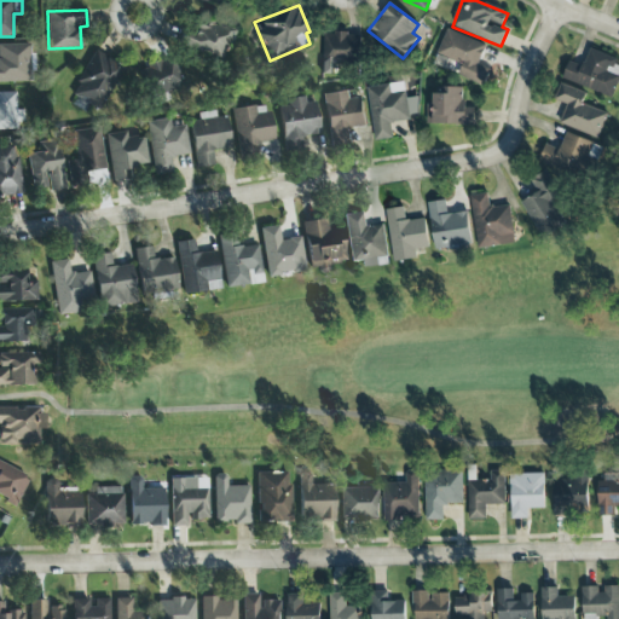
[(236,28),(194,15),(184,47),(225,61),(236,28)]
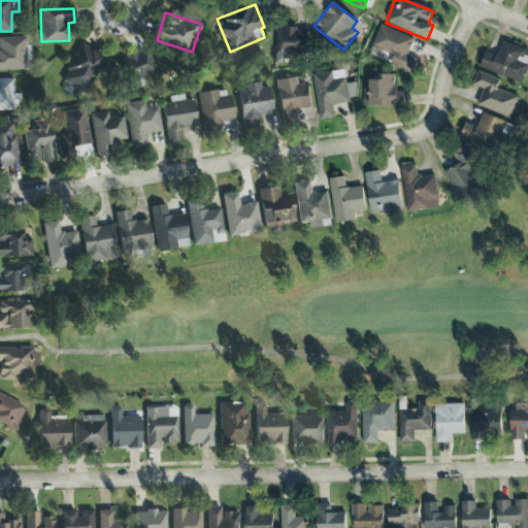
[(372,45),(395,55),(391,64),(411,73),(418,58),(408,54),(415,38),(381,25),(372,45)]
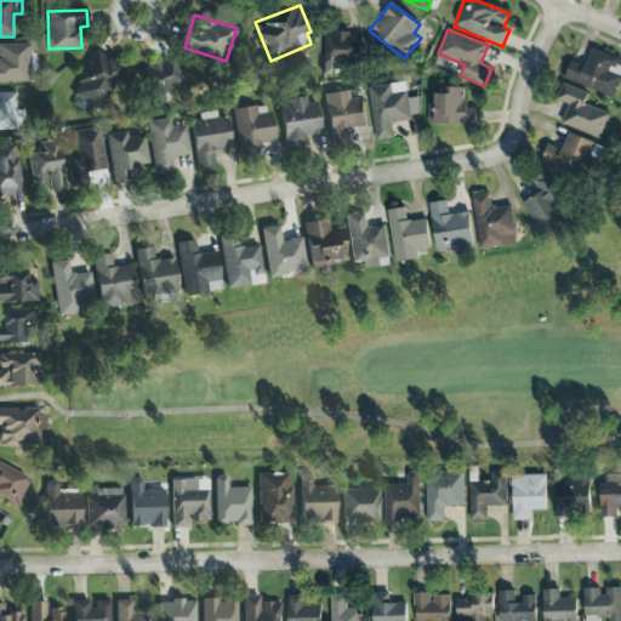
[(324,75),(332,74),(332,63),(360,63),(360,33),(323,33),(324,75)]
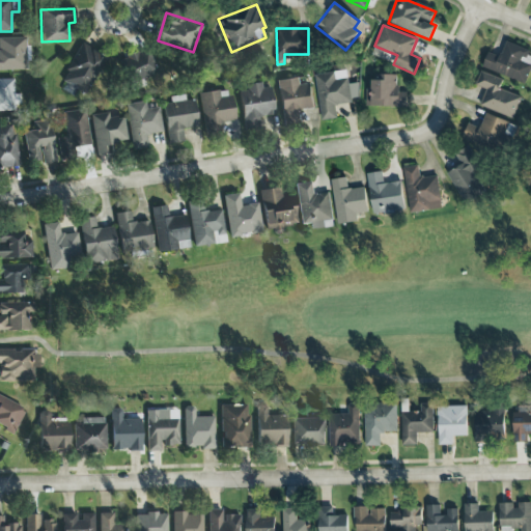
[(0,71),(25,70),(25,61),(29,61),(28,47),(25,47),(25,37),(0,37),(0,71)]
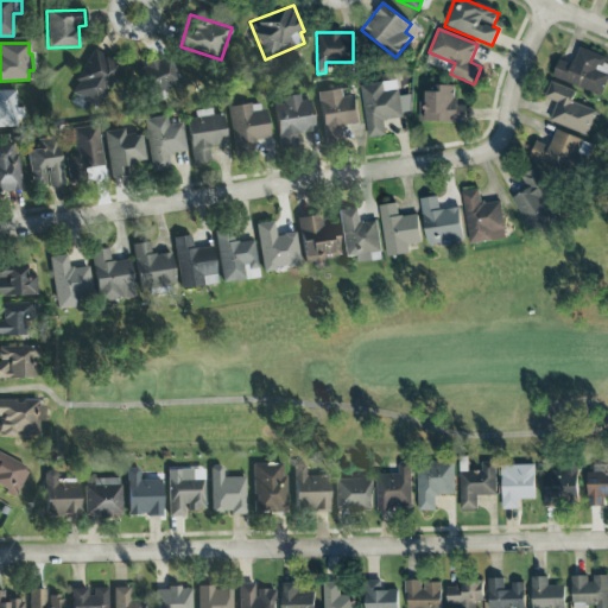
[(558,61),(552,80),(602,94),(607,75),(607,58),(577,50),(574,64),(558,61)]
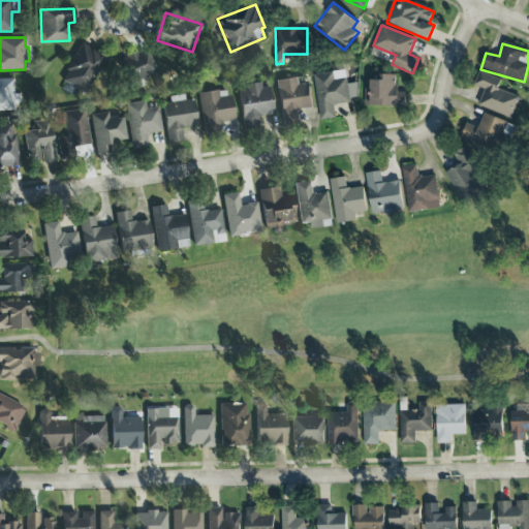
[(61,83),(87,94),(105,57),(79,44),(61,83)]
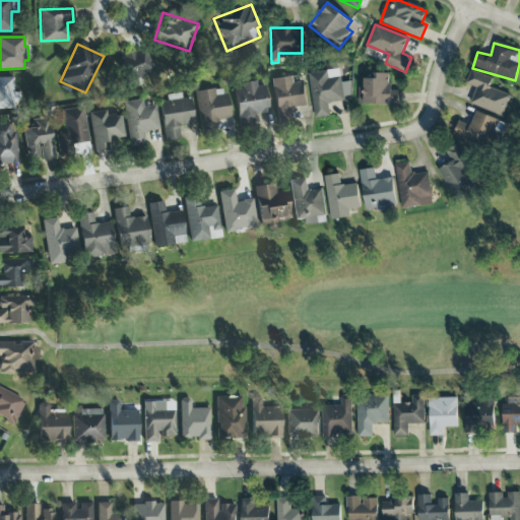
[(154,68),(138,45),(115,61),(131,84),(154,68)]
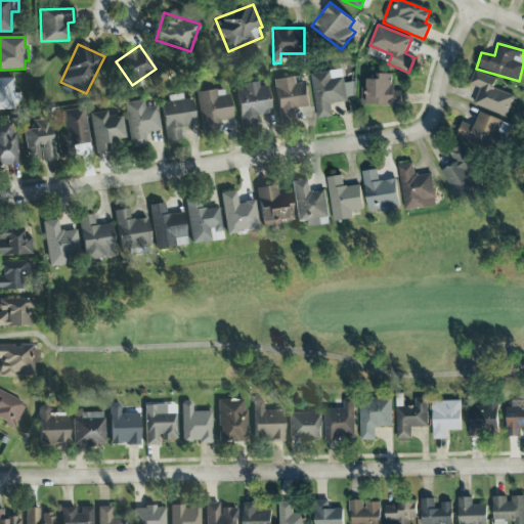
[(310,74),(316,119),(333,117),(331,103),(347,101),(347,96),(354,95),(352,82),(344,83),(342,69),(310,74)]
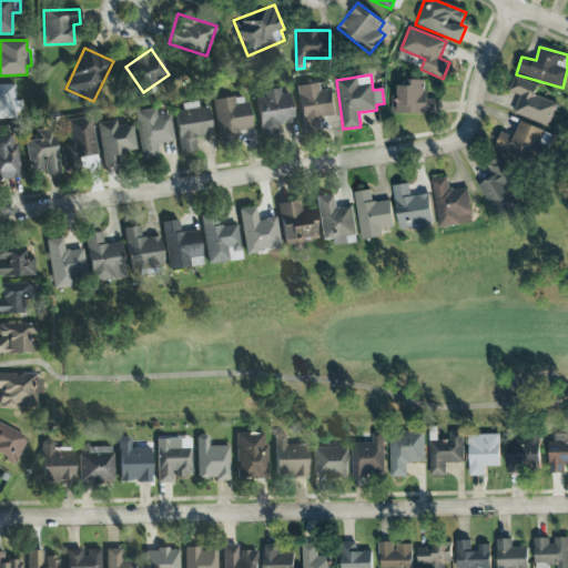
[(538,85),(514,77),(508,91),(519,95),(513,113),(549,127),(557,103),(535,94),(538,85)]
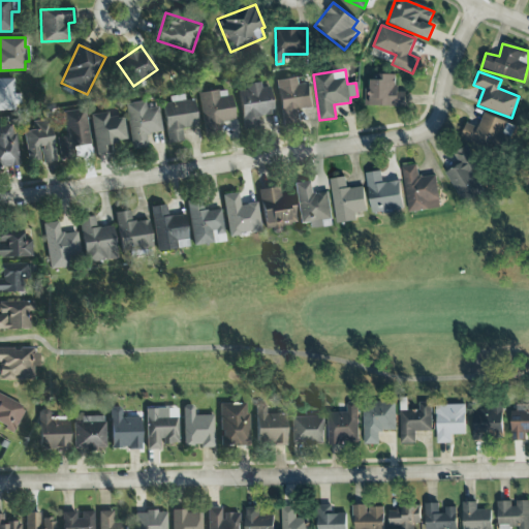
[(405,106),(405,92),(396,91),(396,74),(370,73),(370,88),(365,88),(365,105),(405,106)]
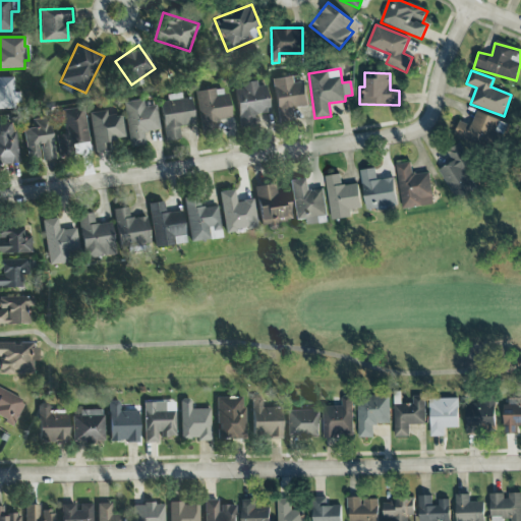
[(13,77),(0,77),(0,109),(14,109),(13,77)]
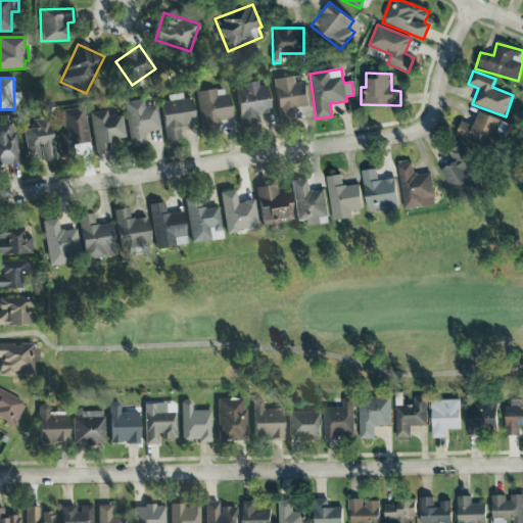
[(294,122),(293,108),(308,106),(305,83),(293,84),(293,78),(274,80),(278,124),(294,122)]
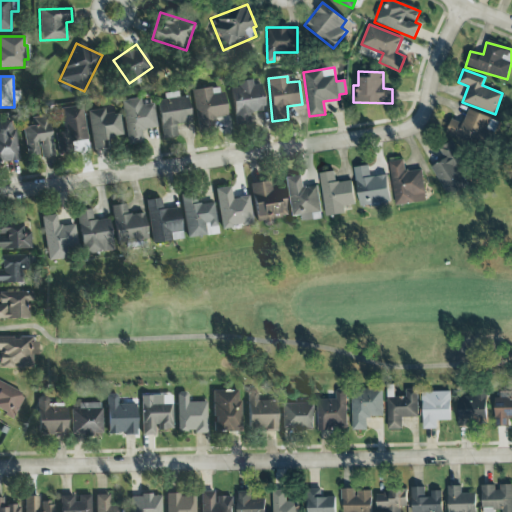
[(231,85),(235,124),(249,123),(248,113),(264,111),(261,84),(253,85),(252,82),(231,85)]
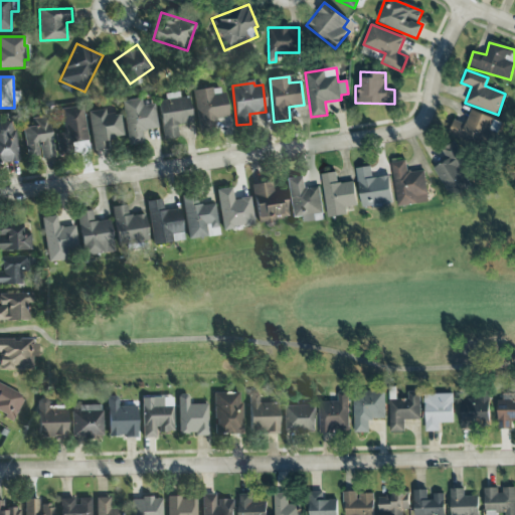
[(227,118),(222,87),(193,92),(198,123),(227,118)]
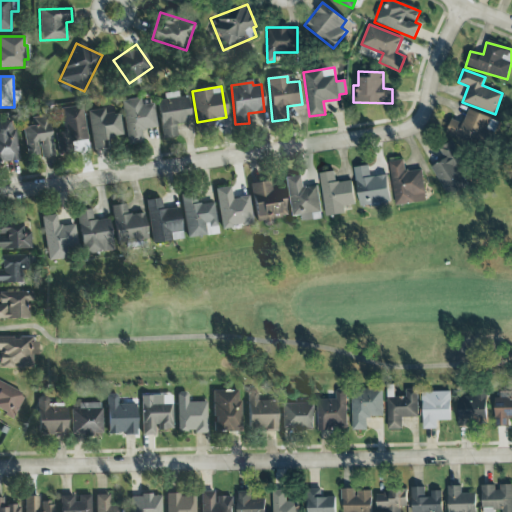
[(187,96),(178,97),(178,92),(163,94),(164,100),(157,100),(161,139),(177,138),(175,124),(190,123),(187,96)]
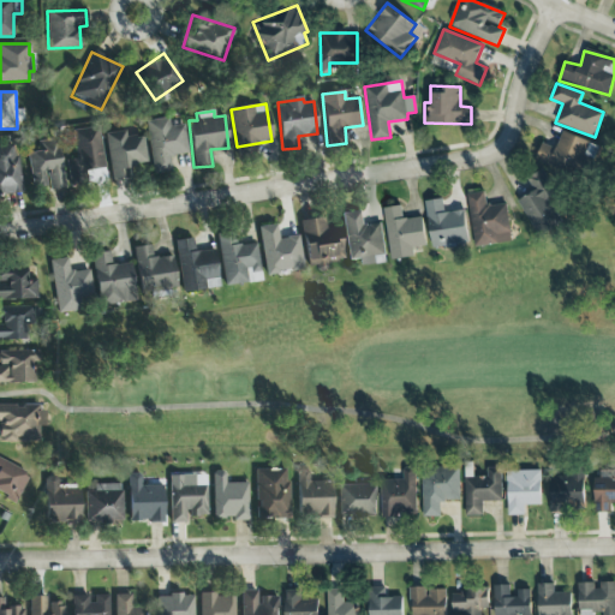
[(145,121),(153,174),(171,172),(169,156),(187,154),(184,123),(168,125),(167,118),(145,121)]
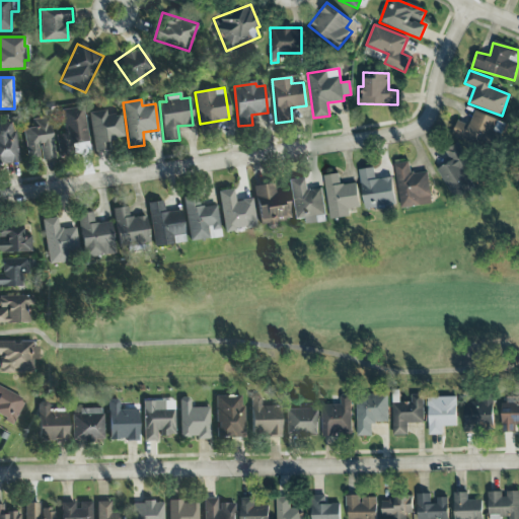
[(61,110),(64,134),(55,135),(58,156),(78,153),(76,143),(87,142),(83,107),(61,110)]
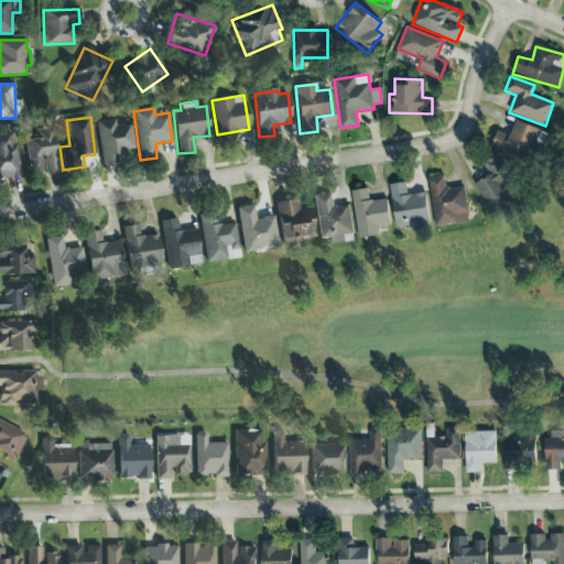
[(101,165),(121,163),(119,151),(134,149),(130,125),(116,127),(115,119),(95,122),(101,165)]
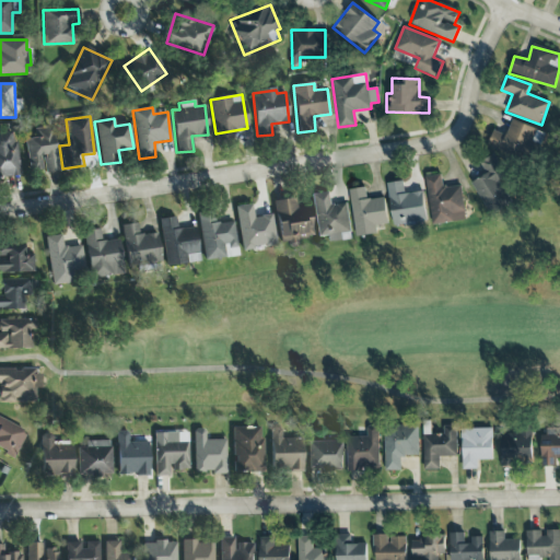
[(493,130),(488,147),(533,162),(543,131),(511,120),(506,135),(493,130)]
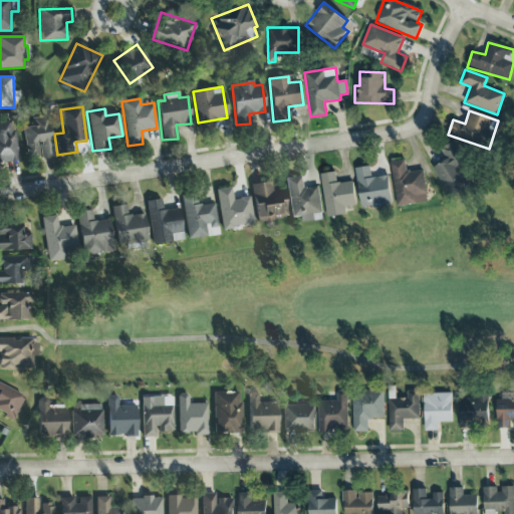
[(23,127),(26,158),(39,156),(39,160),(53,158),(48,116),(35,117),(36,126),(23,127)]
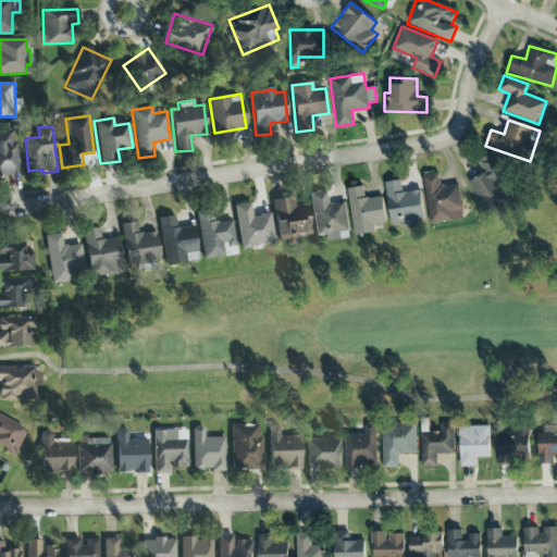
[(0,176),(20,175),(14,131),(0,132),(0,176)]
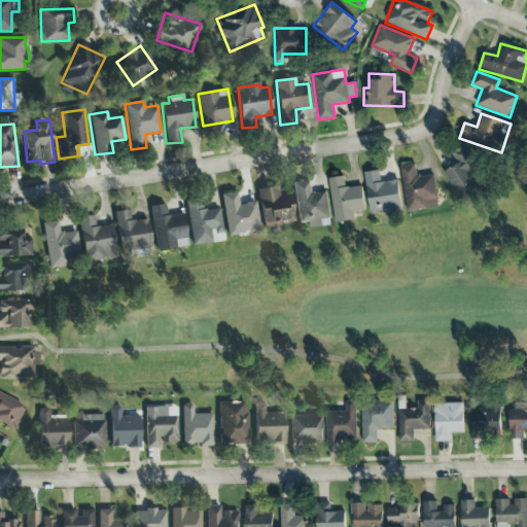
[(476,166),(464,144),(452,151),(458,164),(444,171),(461,202),(482,190),(469,169),(476,166)]
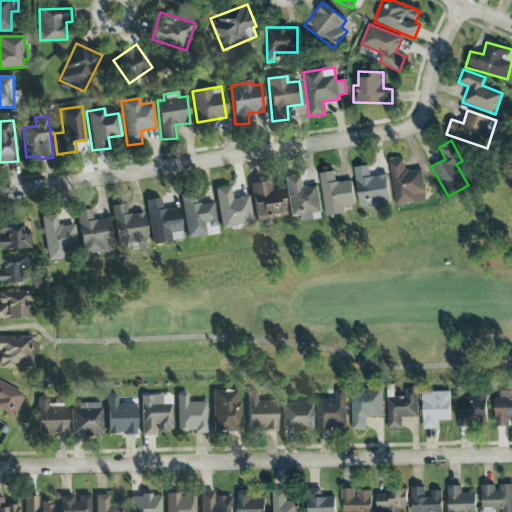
[(422,169),(405,171),(403,159),(389,161),(394,205),(425,202),(422,169)]
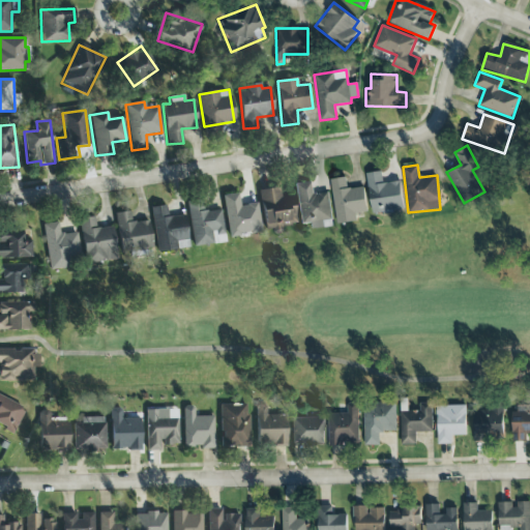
[(366,173),(372,212),(404,209),(400,181),(383,182),(382,171),(366,173)]
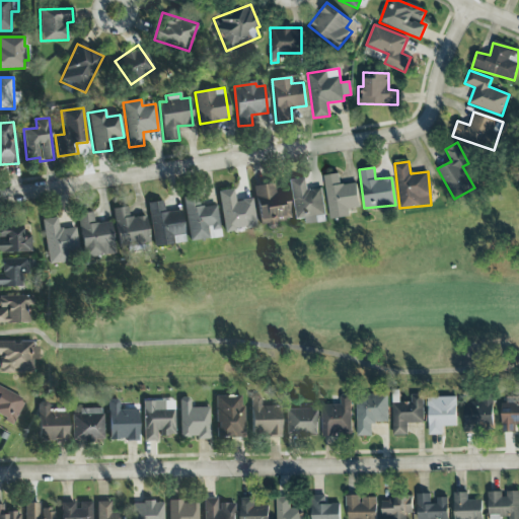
[(349,216),(349,209),(360,207),(356,182),(341,184),(339,173),(323,175),(329,219),(349,216)]
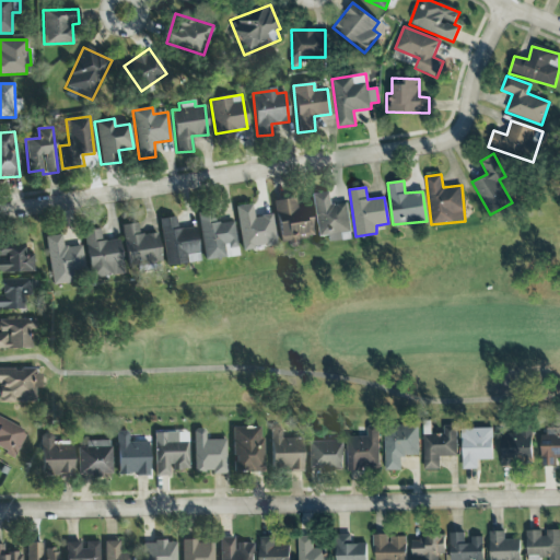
[(312,195),(316,237),(326,236),(326,242),(351,240),(348,202),(328,205),(327,193),(312,195)]
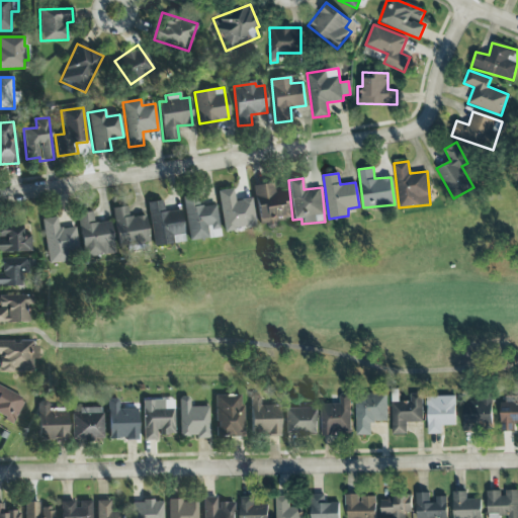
[(253,186),(259,227),(276,224),(275,221),(288,219),(285,192),(274,193),(273,183),(253,186)]
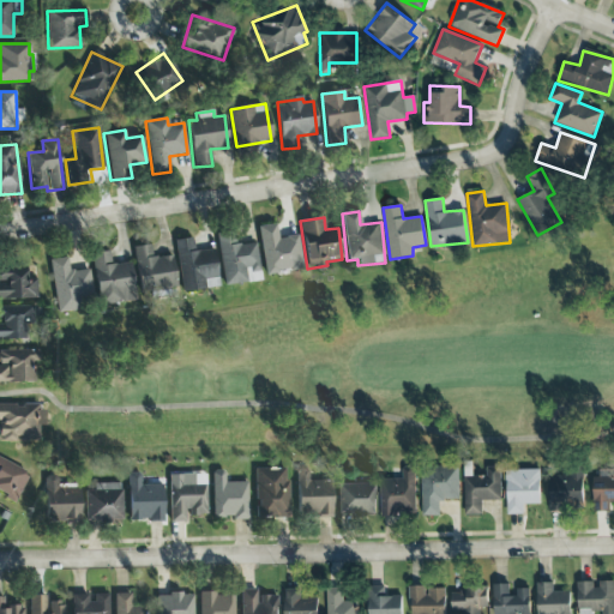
[(258,227),(264,275),(301,270),(298,235),(277,238),(276,224),(258,227)]
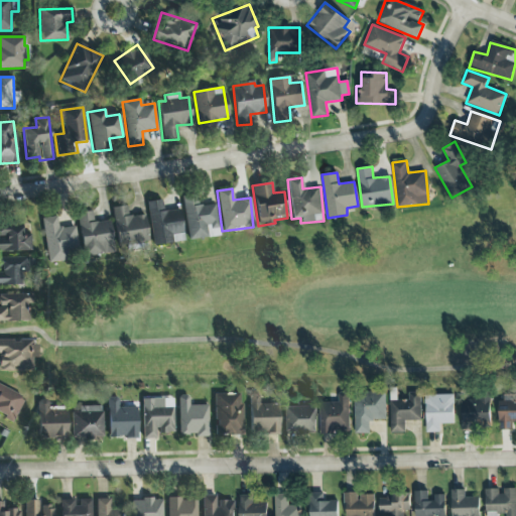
[(183,241),(178,210),(163,212),(161,200),(146,203),(153,246),(183,241)]
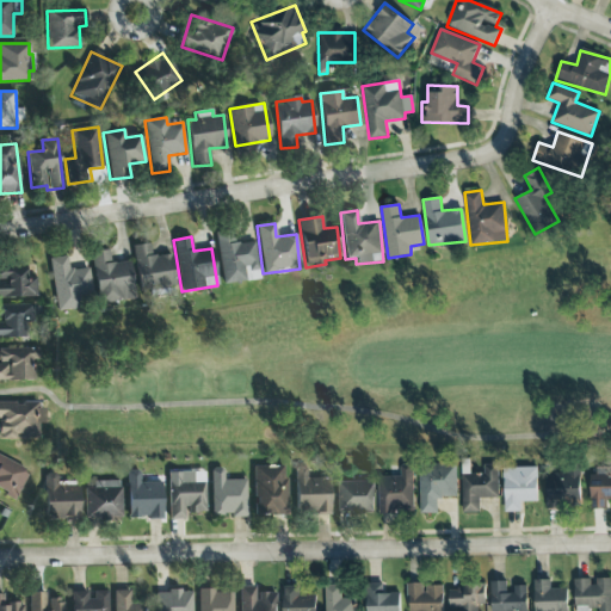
[(133,246),(139,291),(176,288),(171,254),(150,257),(149,244),(133,246)]
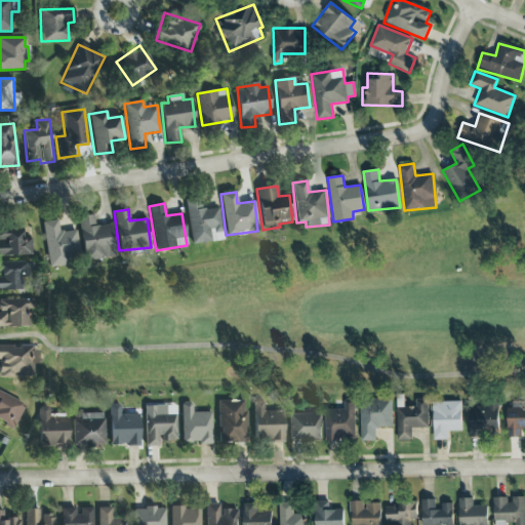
[(79,216),(83,261),(115,258),(112,225),(94,227),(93,214),(79,216)]
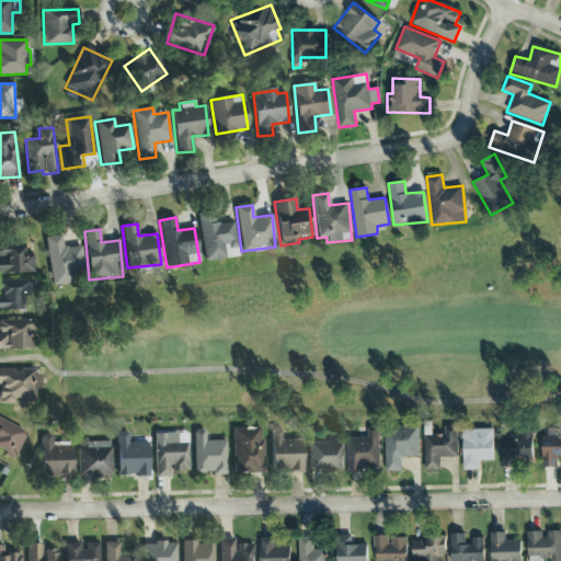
[(52,286),(73,283),(72,274),(84,273),(81,247),(63,249),(61,236),(45,238),(52,286)]
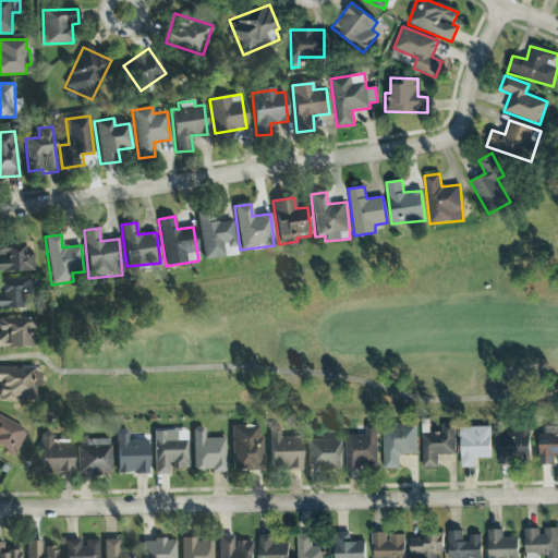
[(33,254),(23,254),(22,242),(0,242),(0,271),(33,271),(33,254)]
